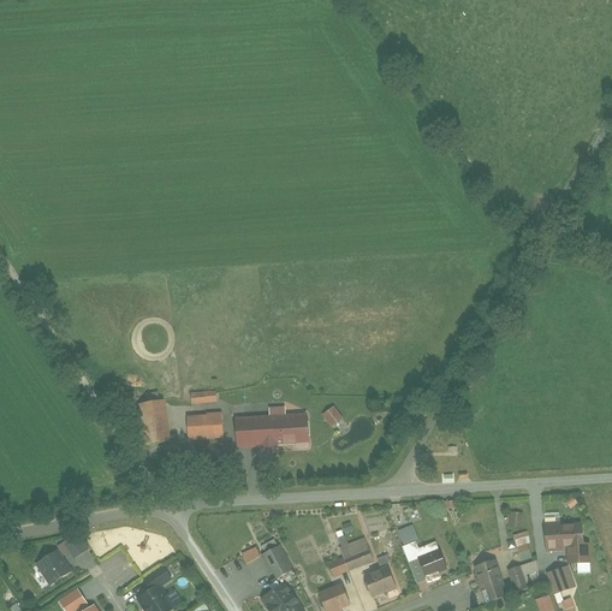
[(189,389),(190,401),(215,401),(215,389),(189,389)]
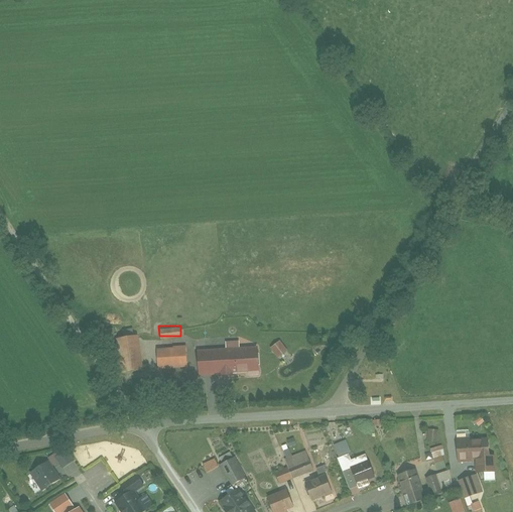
[(142,368),(136,334),(119,337),(125,371),(142,368)]
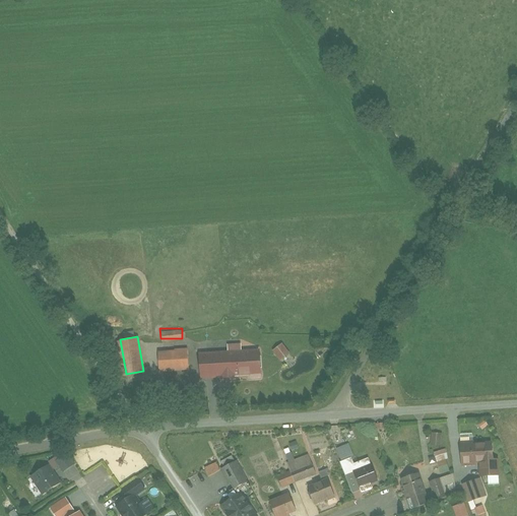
[(288,351),(279,340),(270,348),(280,359),(288,351)]
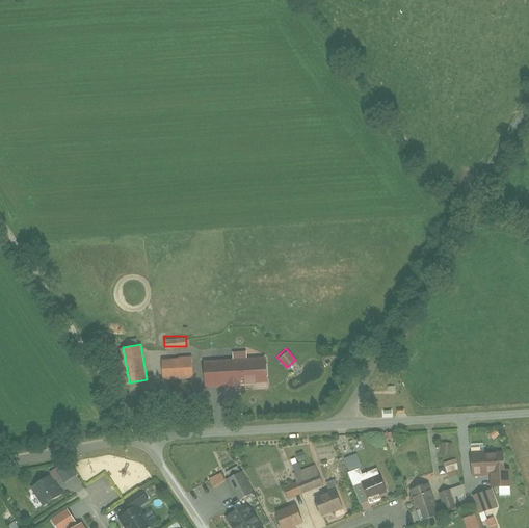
[(191,354),(161,357),(162,378),(193,376),(191,354)]
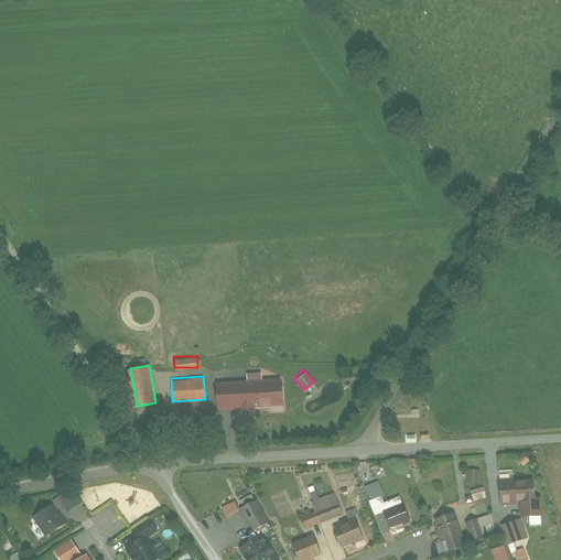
[(281,378),(215,379),(216,408),(282,406),(281,378)]
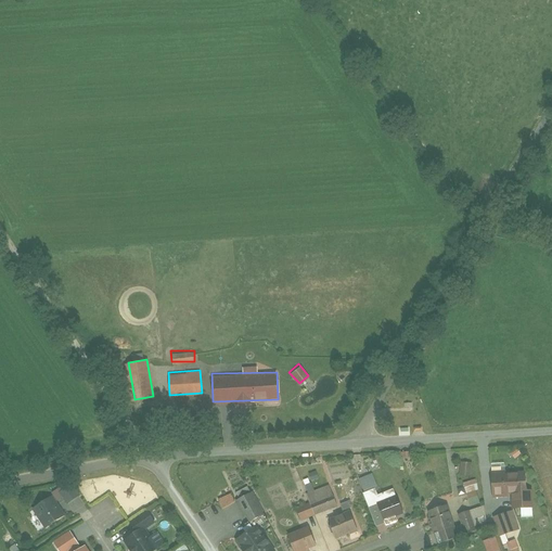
[(511,452),(514,458),(522,452),(517,447),(511,452)]
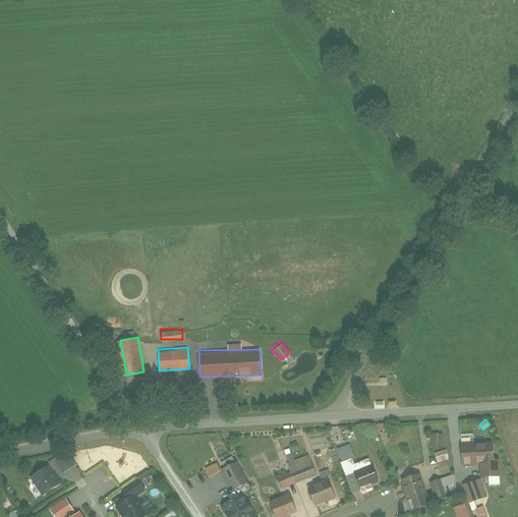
[(441,433),(432,432),(430,443),(439,444),(441,433)]
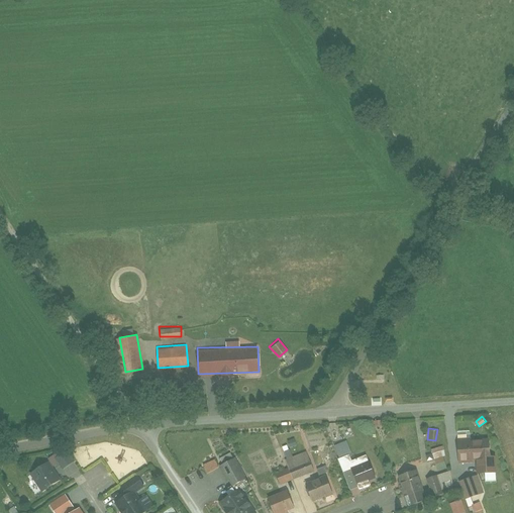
[(285,437),(287,445),(294,443),(293,435),(285,437)]
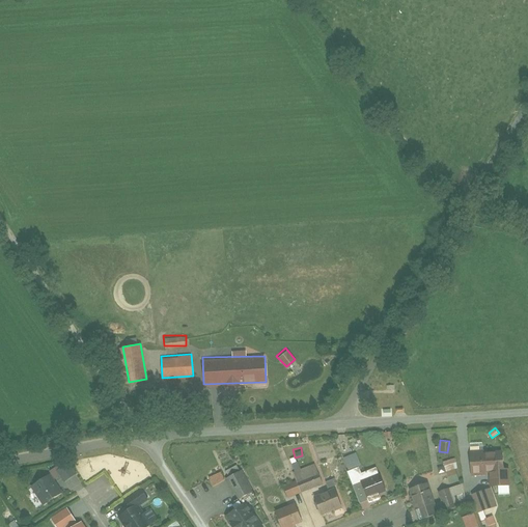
[(471,474),(491,473),(491,487),(507,486),(507,473),(507,469),(507,467),(507,450),(471,450),(471,474)]
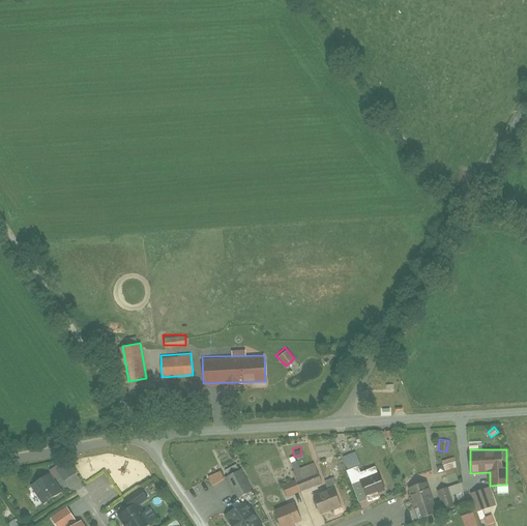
[(354,450),(342,456),(346,467),(358,463),(354,450)]
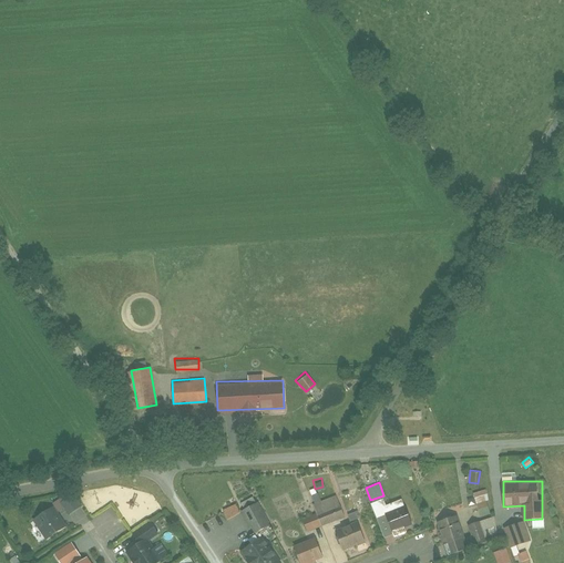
[(471,488),(477,512),(489,510),(483,485),(471,488)]
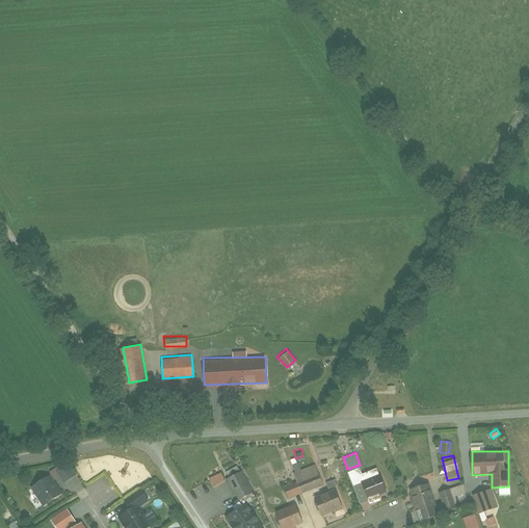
[(219,468),(206,474),(210,483),(223,477),(219,468)]
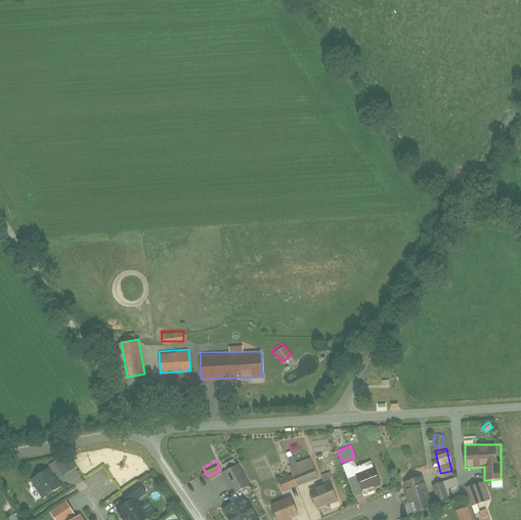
[(248,483),(236,464),(221,472),(231,491),(248,483)]
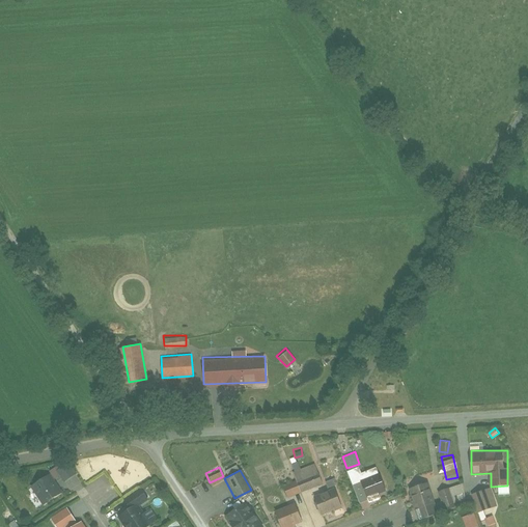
[(50,471),(29,484),(43,504),(63,490),(50,471)]
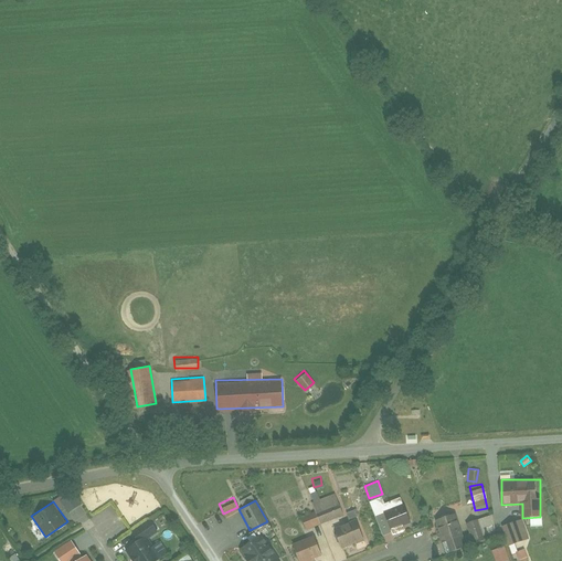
[(403,504),(384,510),(391,530),(410,524),(403,504)]
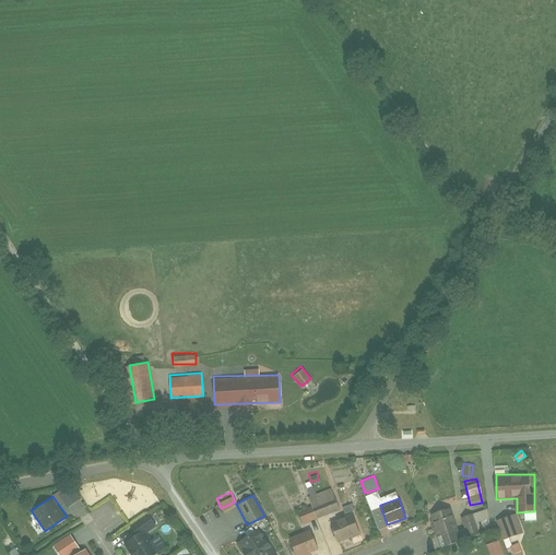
[(309,505),(297,509),(303,521),(315,517),(309,505)]
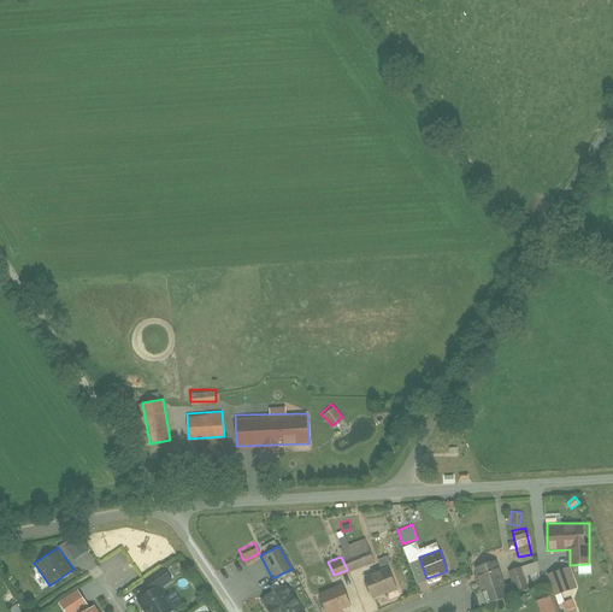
[(418,558),(408,562),(416,583),(425,581),(418,558)]
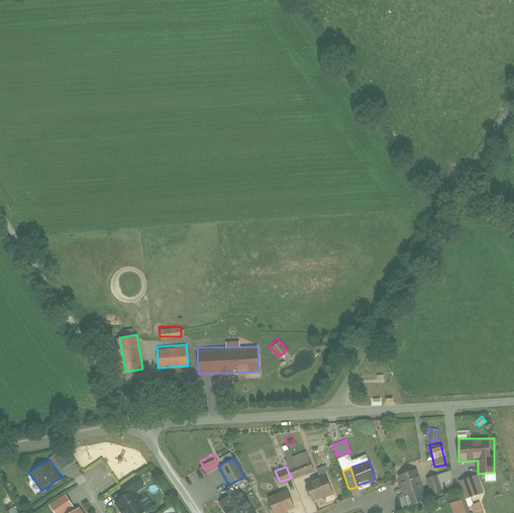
[(418,469),(397,475),(406,506),(427,500),(418,469)]
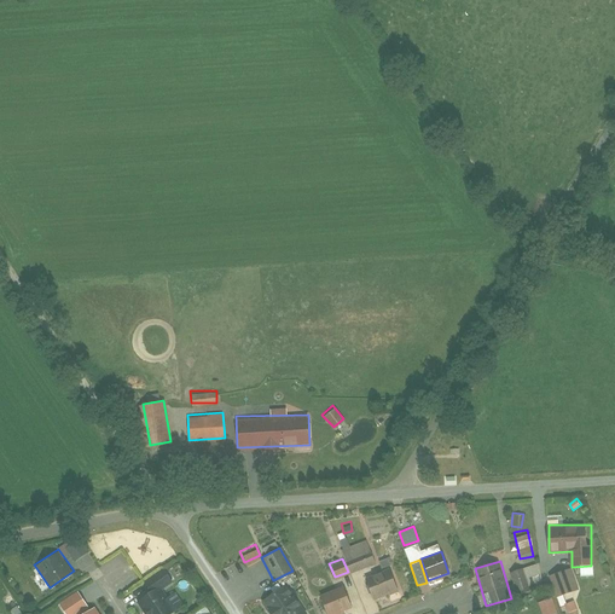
[(569,563),(546,571),(558,607),(563,606),(566,613),(575,610),(569,590),(576,589),(569,563)]
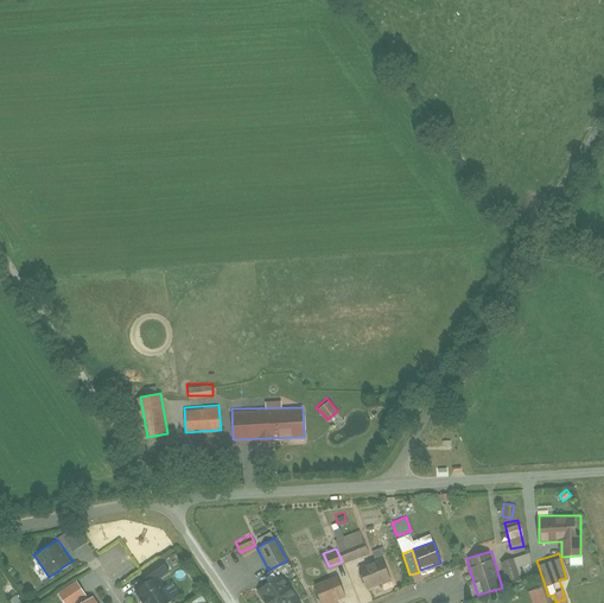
[(381,557),(358,566),(368,589),(390,579),(381,557)]
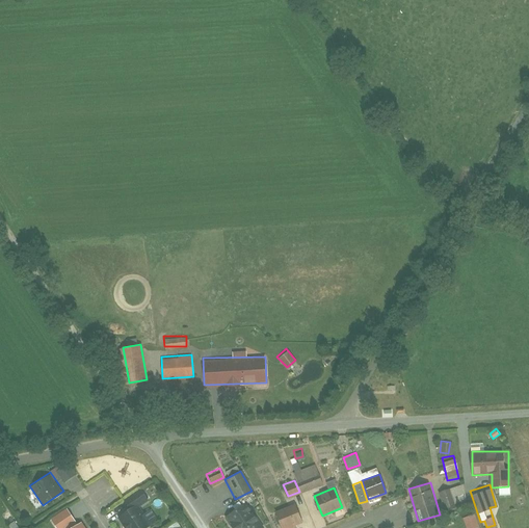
[(448,487),(439,491),(445,510),(455,506),(448,487)]
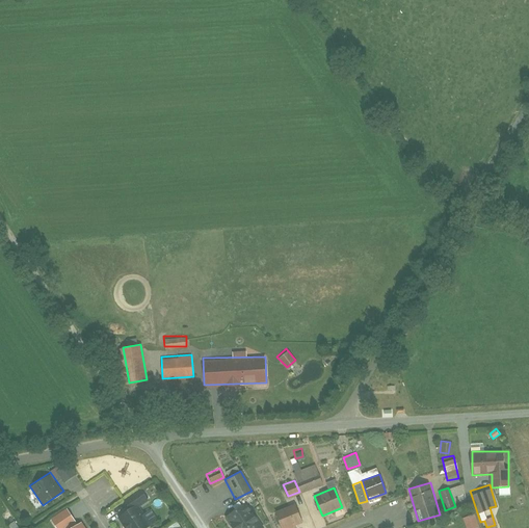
[(258,527),(262,526),(247,502),(225,515),(232,527),(258,527)]
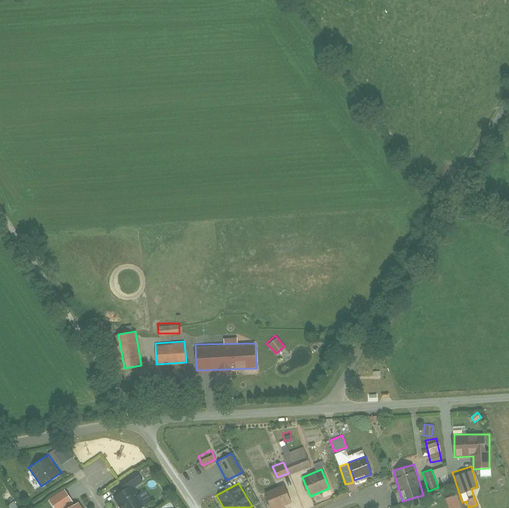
[(281,483),(264,491),(272,507),(280,507),(291,503),(281,483)]
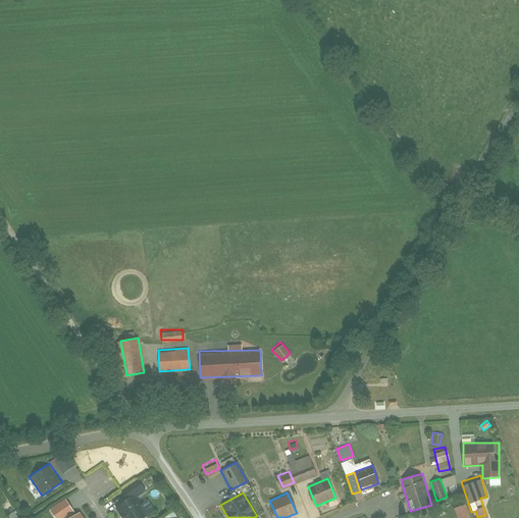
[(135,494),(115,507),(122,517),(140,517),(148,513),(135,494)]
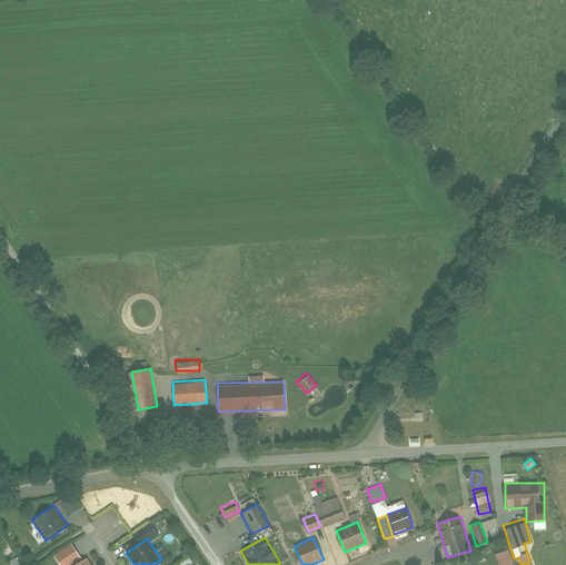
[(70,543),(55,553),(61,564),(76,564),(81,562),(70,543)]
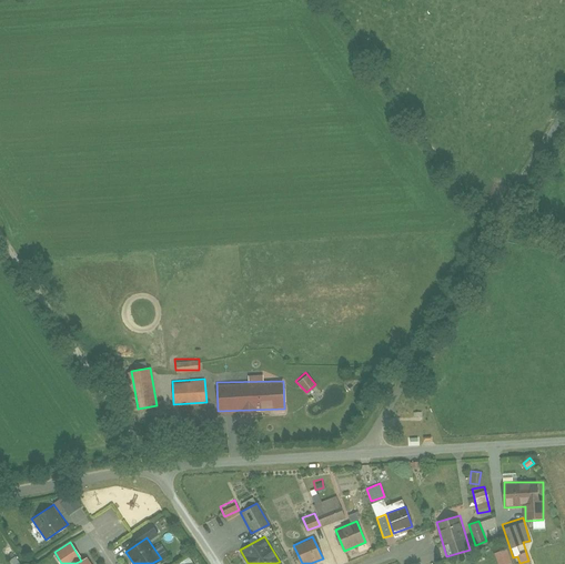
[(496,563),(511,560),(505,544),(491,549),(496,563)]
